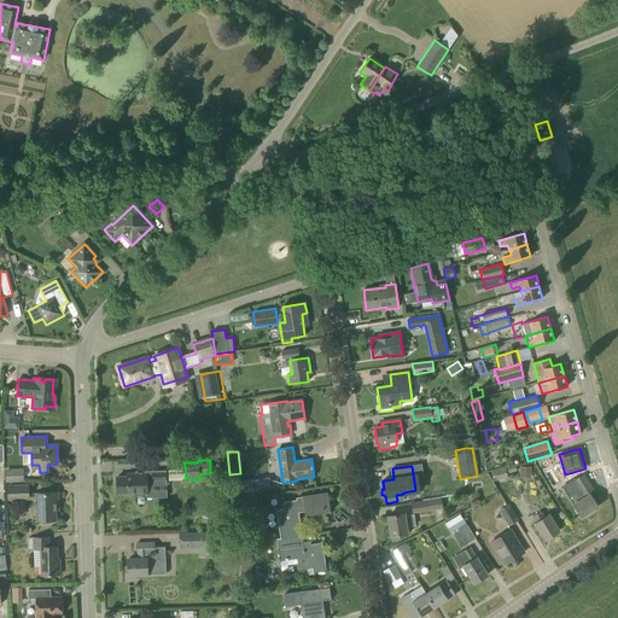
[(5,470),(6,482),(24,482),(24,468),(5,470)]
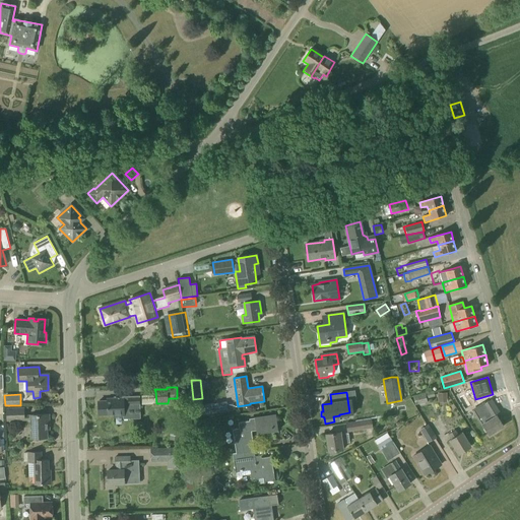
[(410,406),(427,402),(425,394),(408,398),(410,406)]
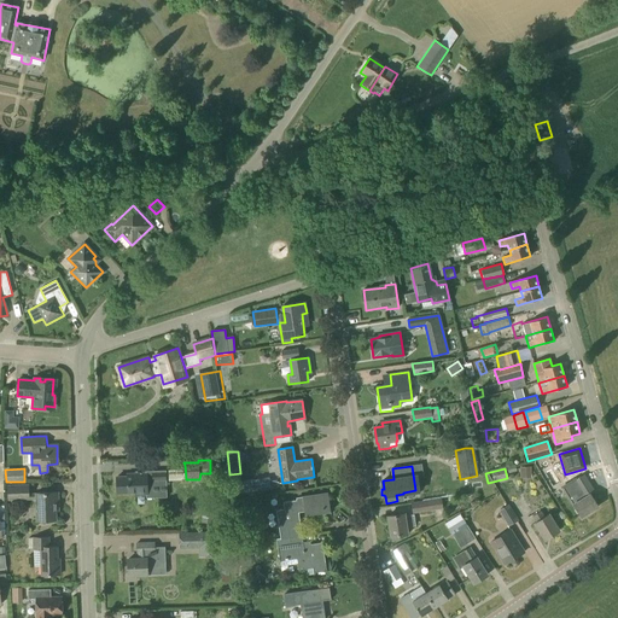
[(167,497),(167,471),(145,471),(146,473),(127,473),(127,477),(116,477),(117,493),(135,493),(135,495),(146,495),(146,499),(167,497)]
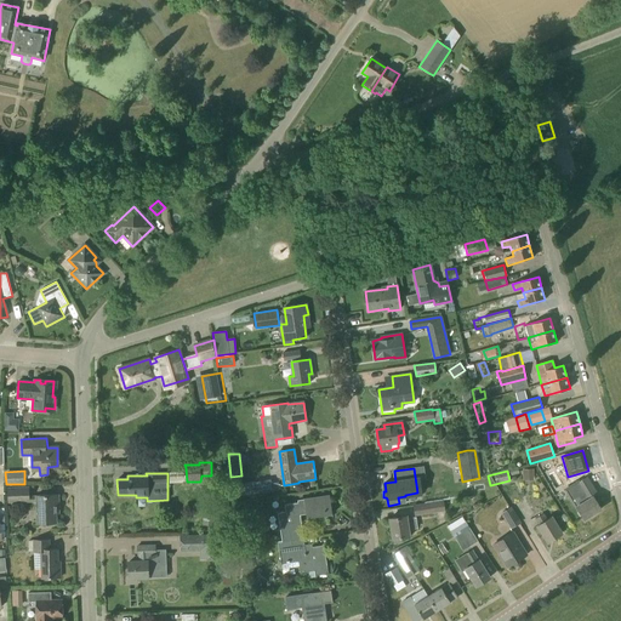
[(587,520),(592,517),(591,514),(600,508),(593,496),(597,494),(587,477),(573,485),(584,502),(576,507),(584,519),(586,518),(587,520)]
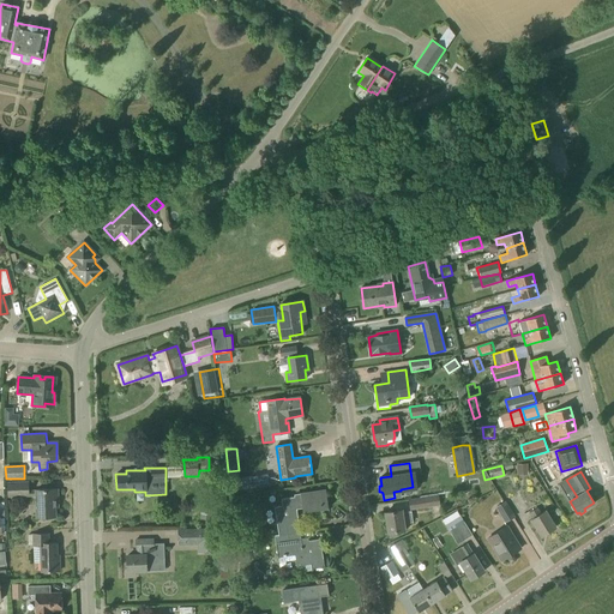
[(239,479),(240,491),(270,486),(268,475),(239,479)]
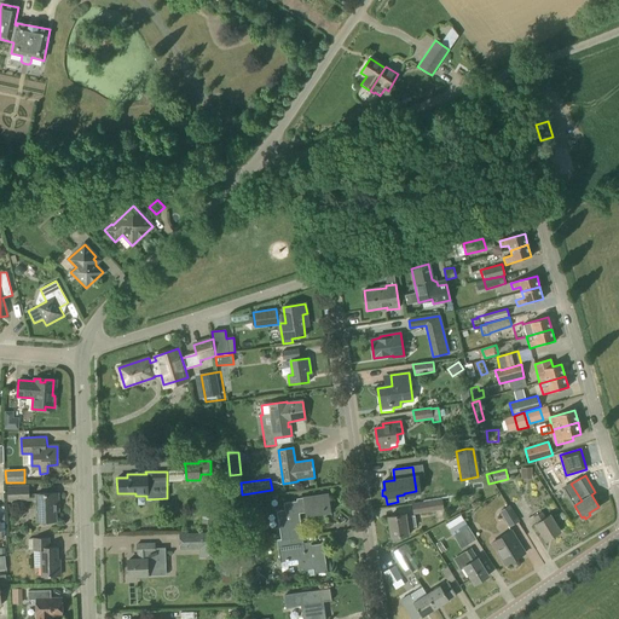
[(32,501),(32,493),(29,495),(29,485),(7,486),(7,502),(32,501)]
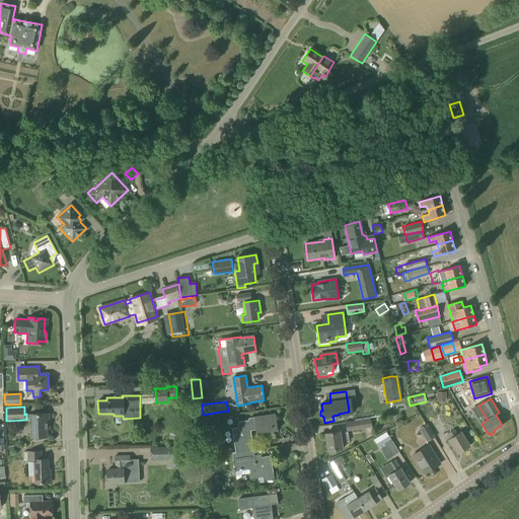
[(386,406),(376,411),(378,417),(388,413),(386,406)]
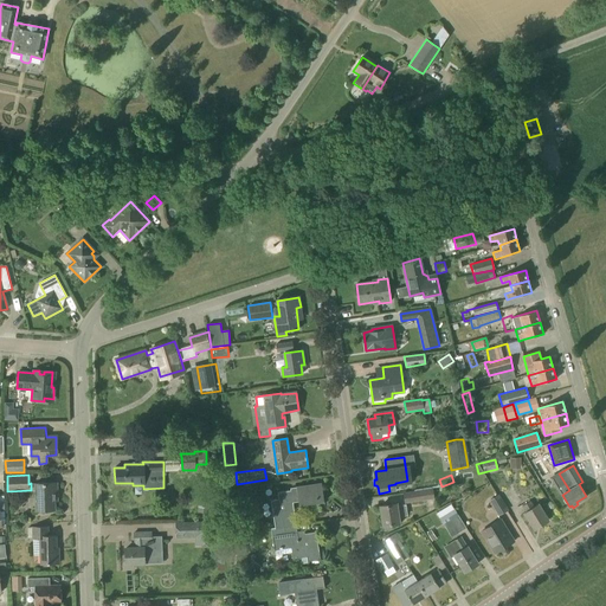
[(31,483),(31,490),(36,490),(36,510),(55,510),(55,501),(57,501),(57,483),(31,483)]
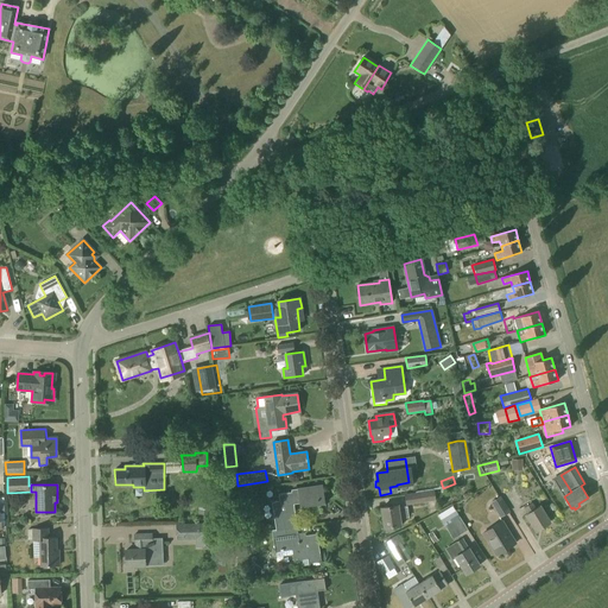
[(277,530),(297,527),(293,504),(297,504),(298,507),(325,504),(324,498),(323,486),(297,489),(298,494),(292,494),(291,492),(279,494),(280,501),(273,502),(277,530)]
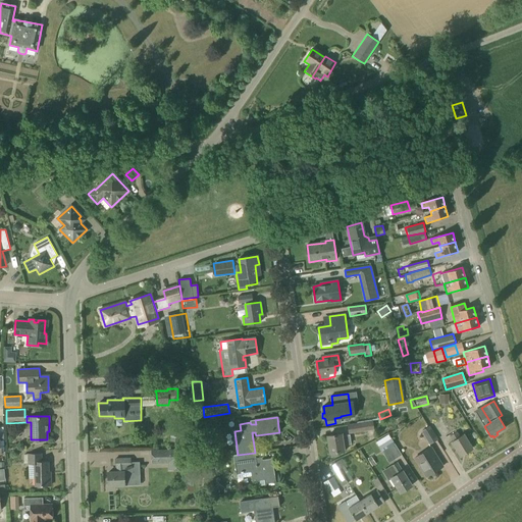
[(348,433),(374,430),(373,421),(347,424),(348,433)]
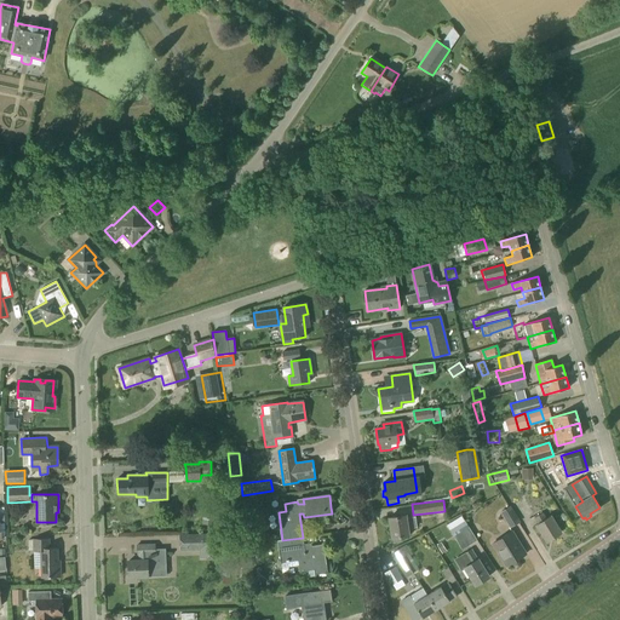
[(510,528),(521,522),(510,506),(500,512),(510,528)]
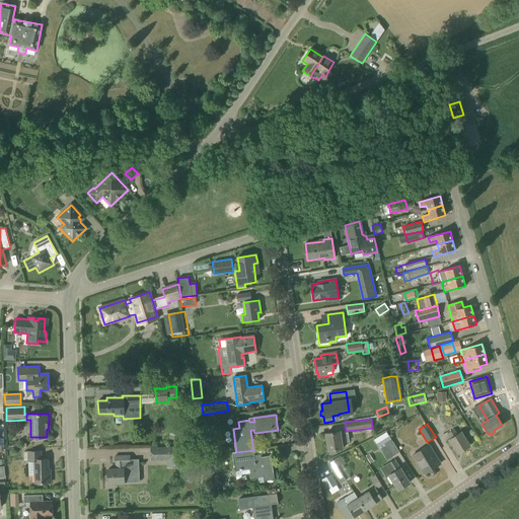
[(178,439),(179,430),(170,430),(169,439),(178,439)]
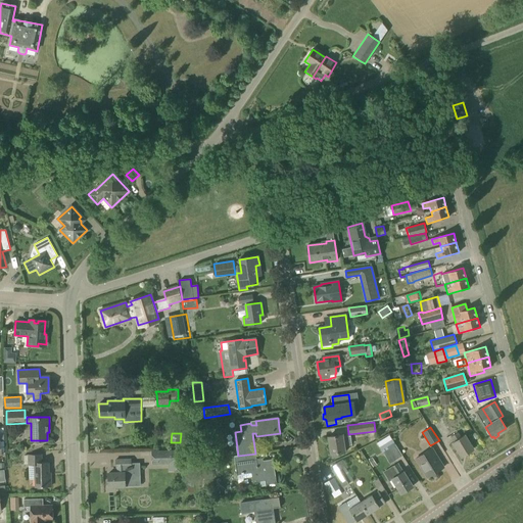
[(461,437),(458,433),(450,437),(454,442),(453,442),(461,457),(473,448),(465,435),(461,437)]
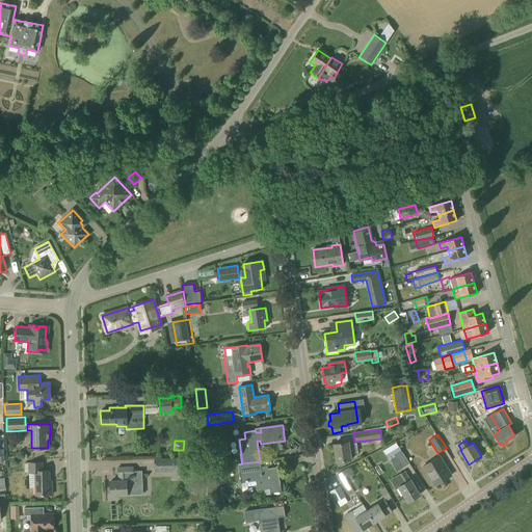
[(348,445),(348,442),(334,444),(337,462),(337,466),(345,464),(344,461),(351,460),(350,453),(357,452),(356,444),(348,445)]
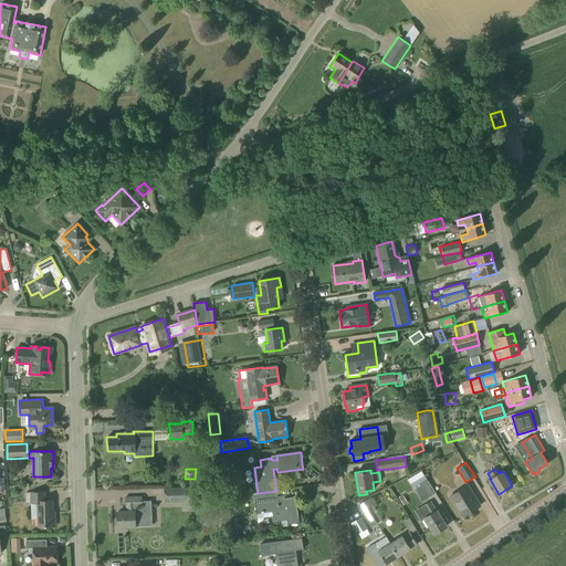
[(436,494),(423,475),(406,486),(409,493),(418,488),(422,495),(426,494),(428,499),(436,494)]
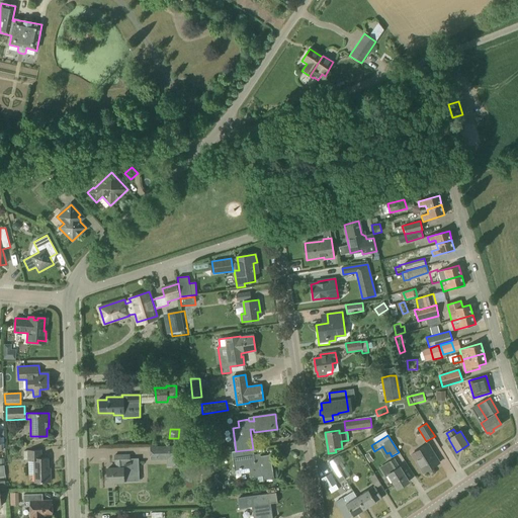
[(432,451),(429,447),(427,444),(412,453),(419,464),(424,472),(437,464),(435,461),(437,459),(432,451)]
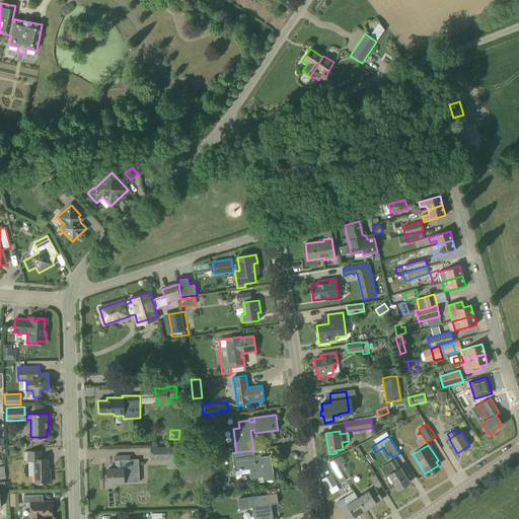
[(182,446),(150,447),(150,460),(183,459),(182,446)]
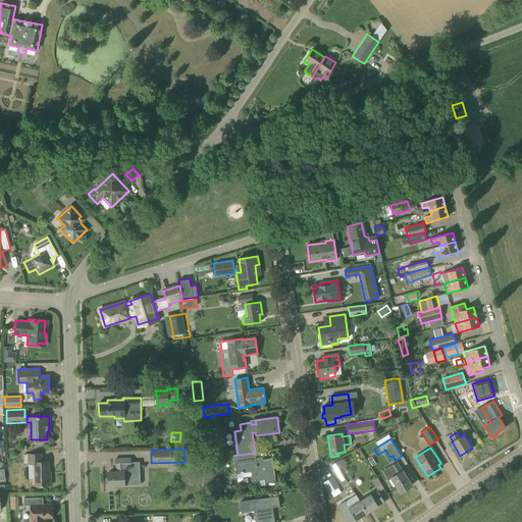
[(255,453),(238,455),(233,456),(236,473),(251,470),(252,481),(264,479),(265,484),(276,482),(272,458),(262,460),(262,461),(257,462),(255,453)]
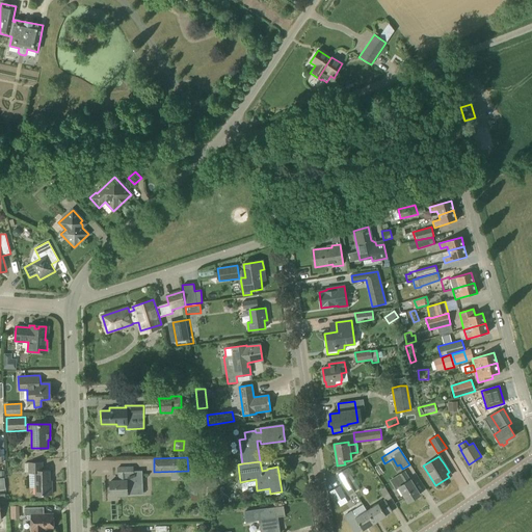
[(43,471),(42,462),(28,462),(24,462),(24,473),(35,473),(35,496),(52,495),(51,485),(50,485),(49,471),(43,471)]
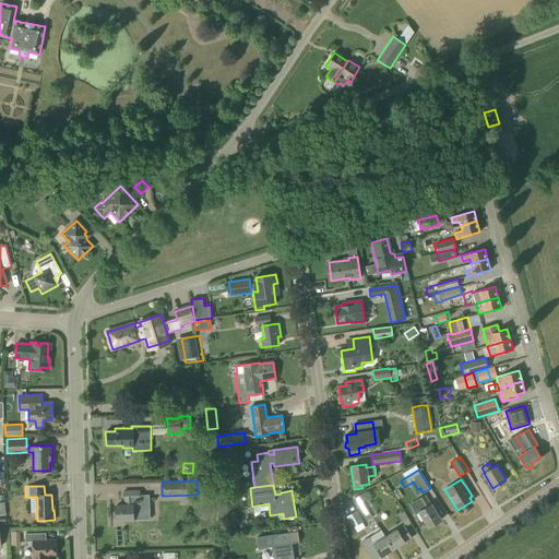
[(203,499),(211,499),(210,488),(202,489),(203,499)]
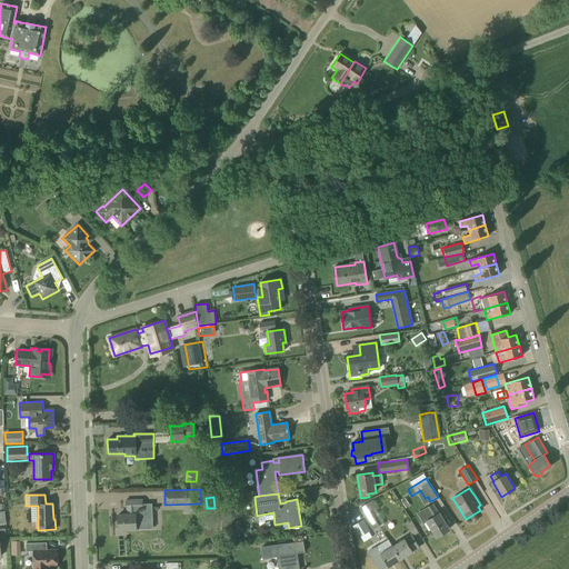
[(136,515),(136,509),(143,509),(142,499),(126,500),(126,509),(128,509),(128,515),(118,515),(118,530),(136,529),(136,515)]
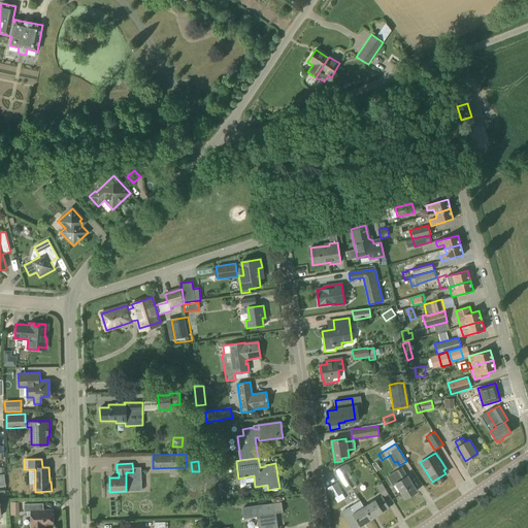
[(345,463),(333,471),(345,492),(352,488),(347,481),(342,474),(350,469),(345,463)]
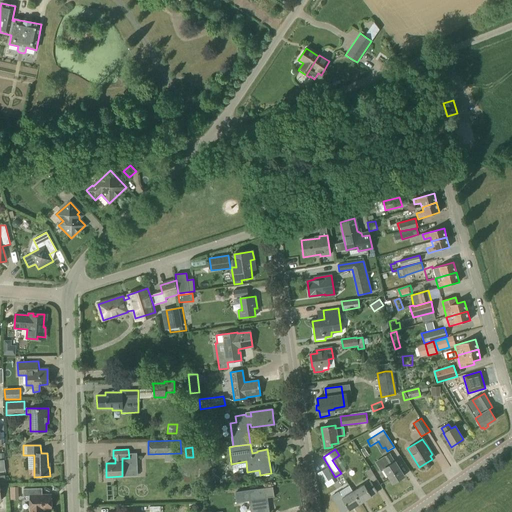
[(404,476),(395,461),(389,453),(375,462),(381,472),(384,470),(392,483),(404,476)]
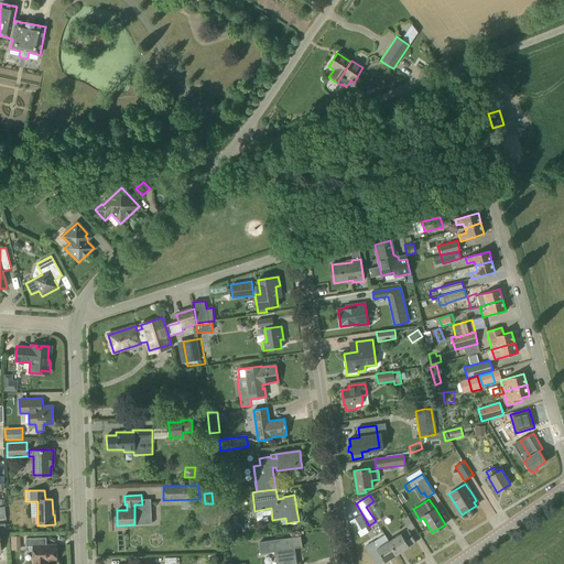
[(151,510),(140,511),(141,522),(145,522),(147,532),(166,530),(164,508),(151,509),(151,510)]
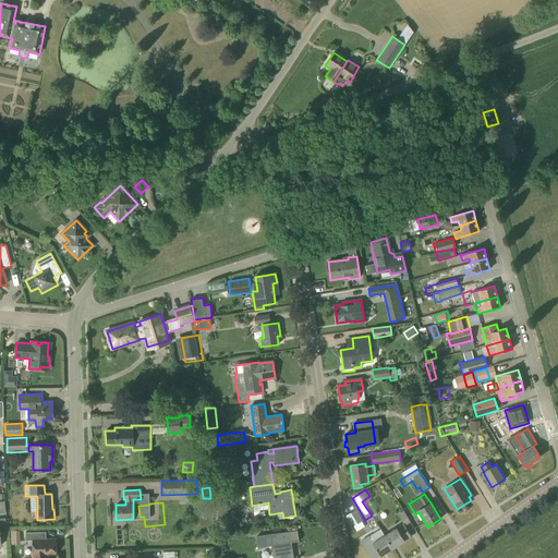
[(366,508),(372,516),(376,512),(372,505),(366,508)]
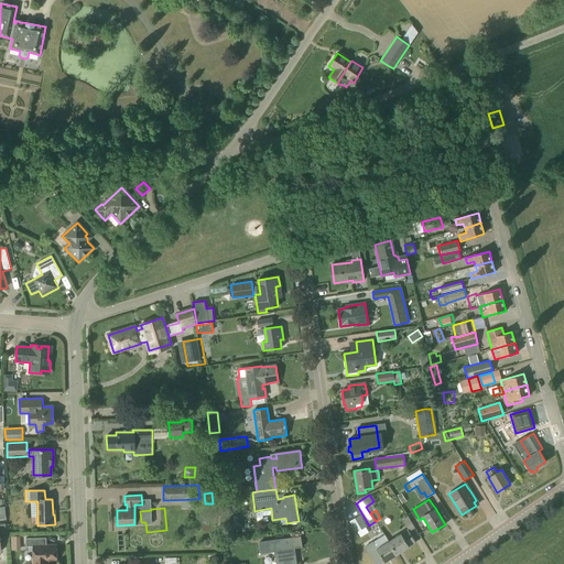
[(359,516),(349,521),(356,532),(366,527),(359,516)]
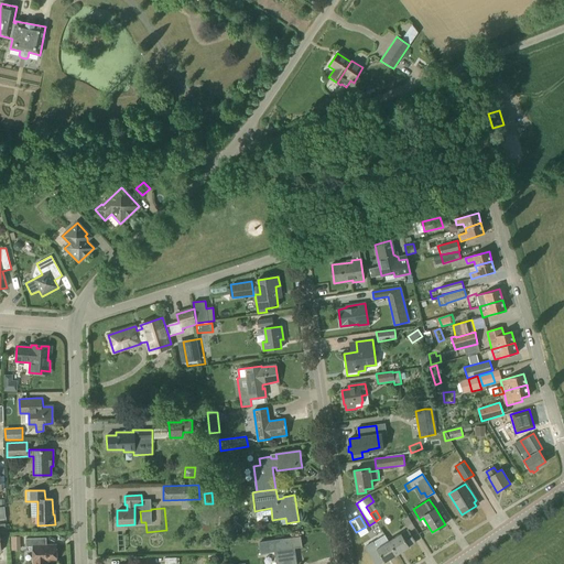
[(230,540),(241,527),(231,519),(220,532),(230,540)]
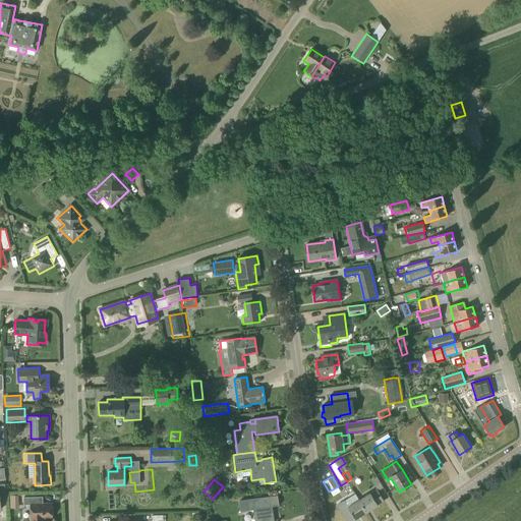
[(359,501),(366,512),(378,505),(384,501),(377,489),(359,501)]
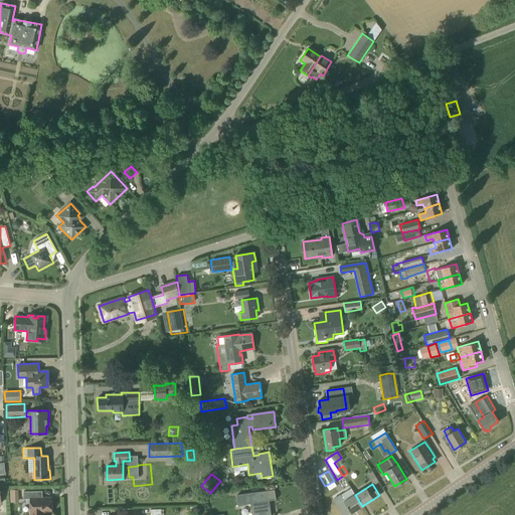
[(267,506),(267,501),(276,500),(275,490),(236,495),(238,505),(250,503),(252,514),(270,514),(269,506),(267,506)]
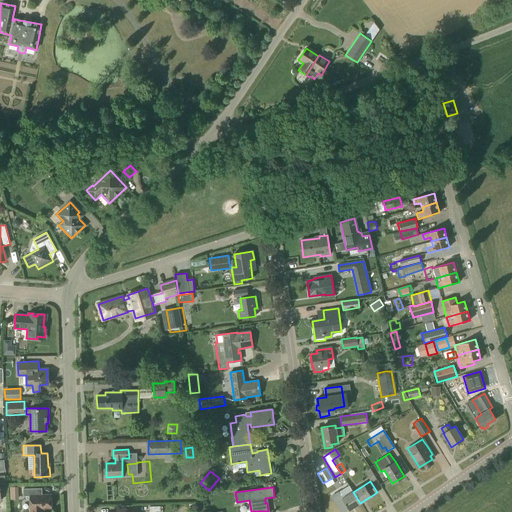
[(36,495),(36,488),(23,489),(23,496),(30,496),(30,509),(29,511),(43,511),(43,509),(51,509),(50,495),(36,495)]
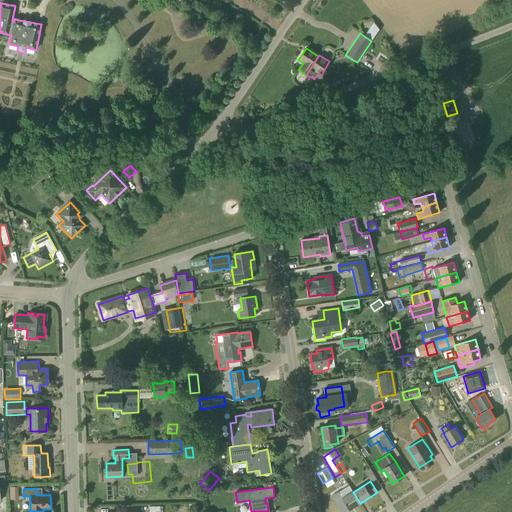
[(360,503),(353,492),(341,498),(338,492),(331,497),(339,508),(340,511),(345,511),(349,510),(360,503)]
